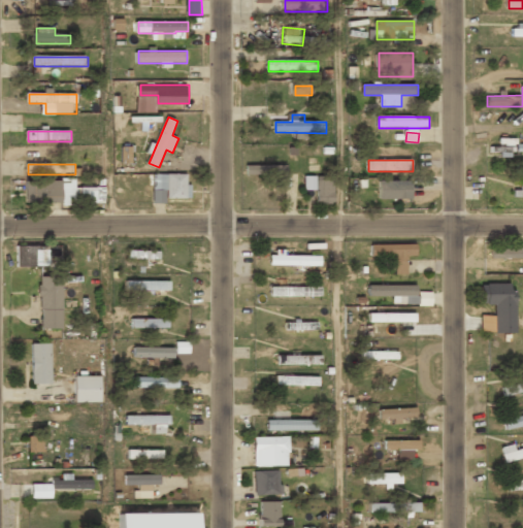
[(288,166),(249,166),(249,176),(288,176),(288,166)]
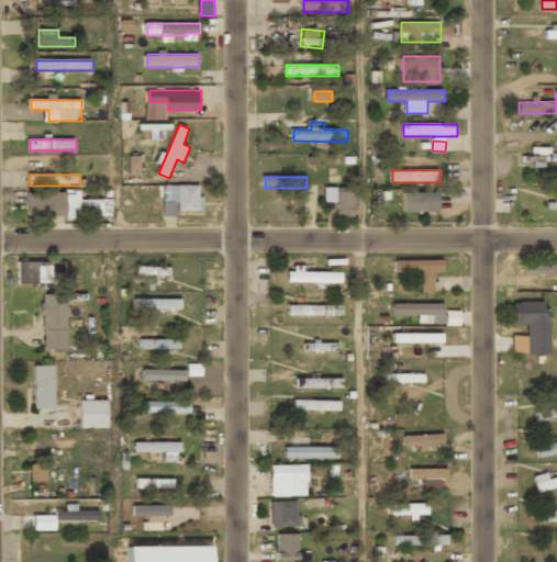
[(178,202),(178,212),(204,212),(204,186),(165,186),(165,202),(178,202)]
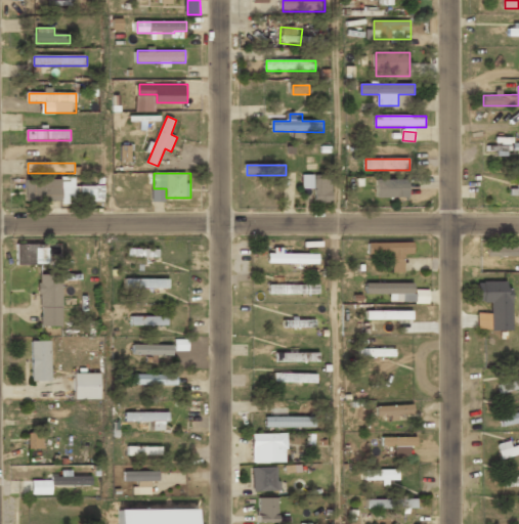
[(306,191),(317,191),(317,204),(334,204),(334,177),(306,177),(306,191)]
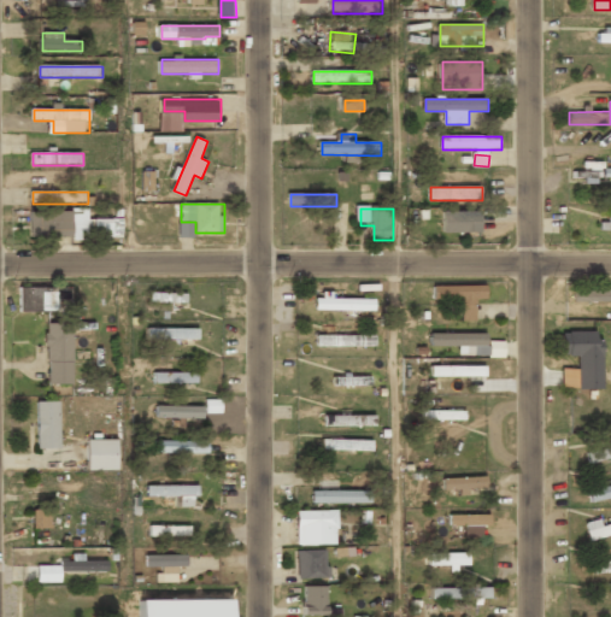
[(33,213),(34,239),(88,238),(87,212),(33,213)]
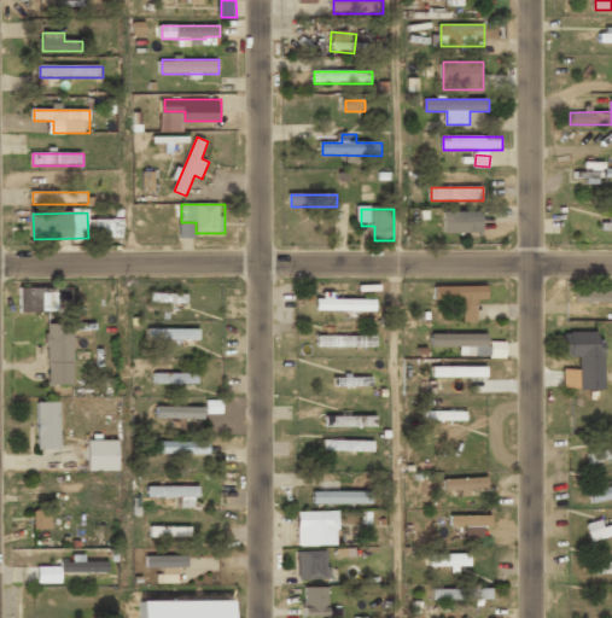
[(446,213),(446,234),(484,234),(484,213),(446,213)]
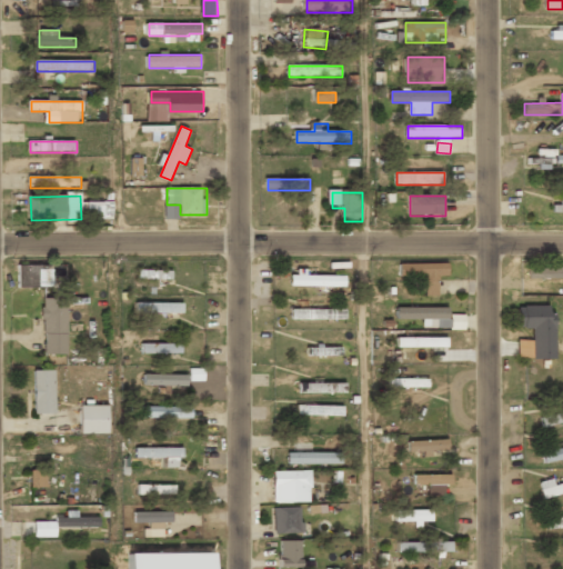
[(402,277),(428,276),(428,296),(440,296),(440,276),(450,276),(450,263),(402,263),(402,277)]
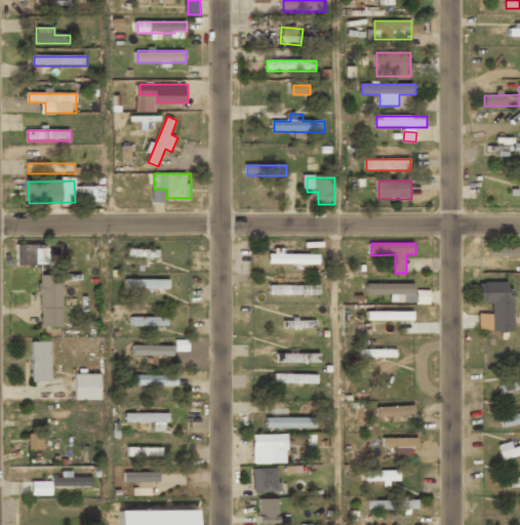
[(20,266),(50,266),(50,245),(20,245),(20,266)]
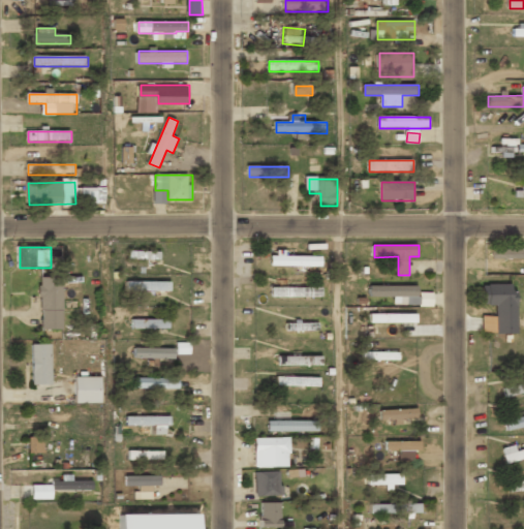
[(523,248),(494,249),(494,258),(523,257),(523,248)]
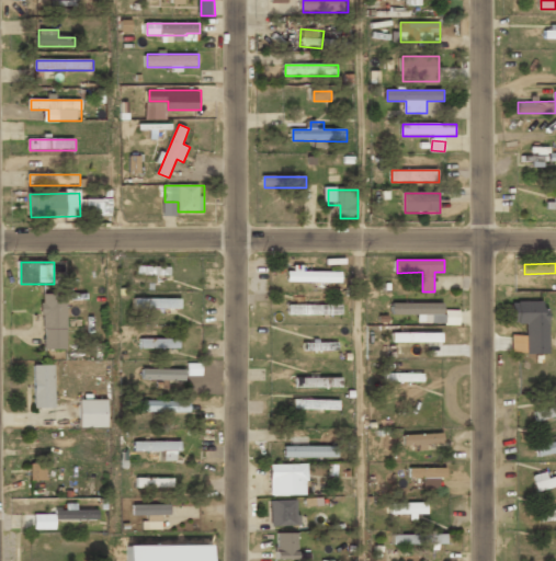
[(171,265),(139,265),(139,278),(171,278),(171,265)]
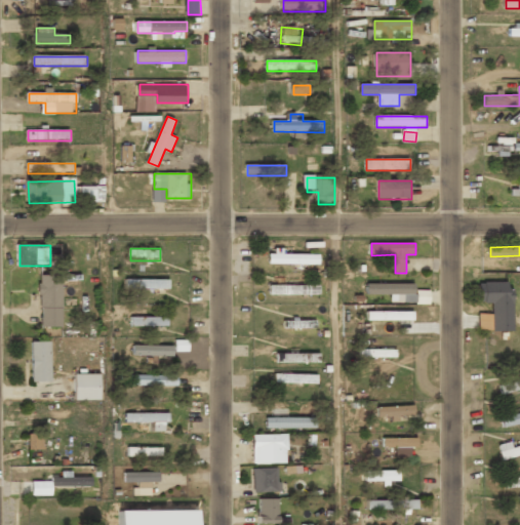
[(270,265),(320,265),(320,253),(270,253),(270,265)]
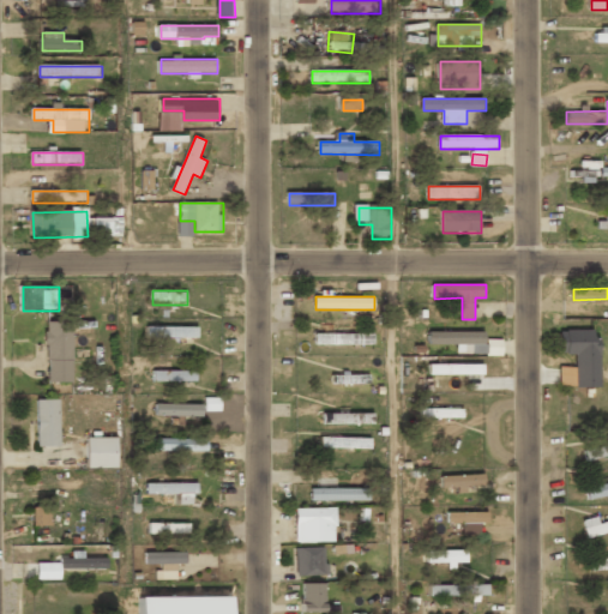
[(76,383),(76,323),(49,323),(50,383),(76,383)]
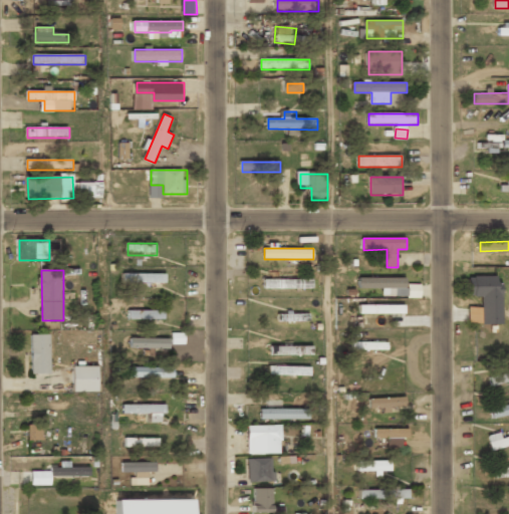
[(126,282),(168,282),(168,272),(126,272),(126,282)]
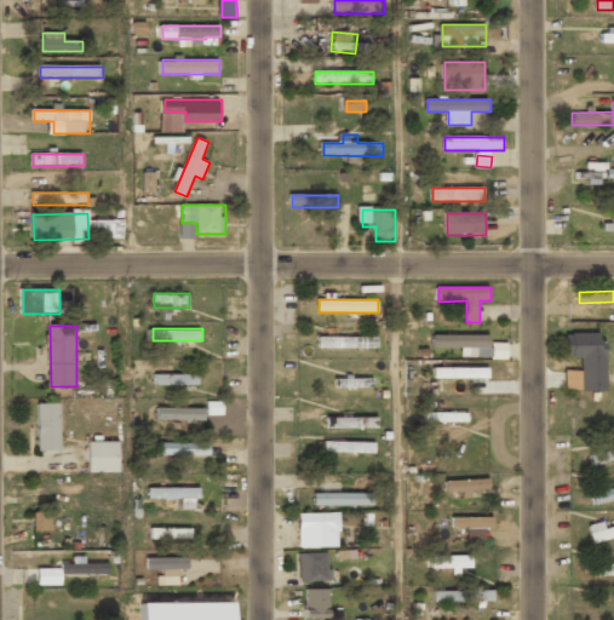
[(568,357),(584,357),(584,392),(608,392),(608,333),(568,333),(568,357)]
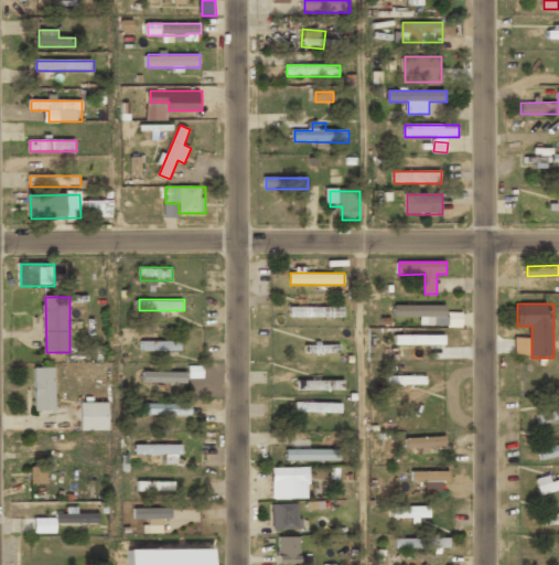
[(397,317),(422,317),(422,324),(449,324),(450,305),(397,305),(397,317)]
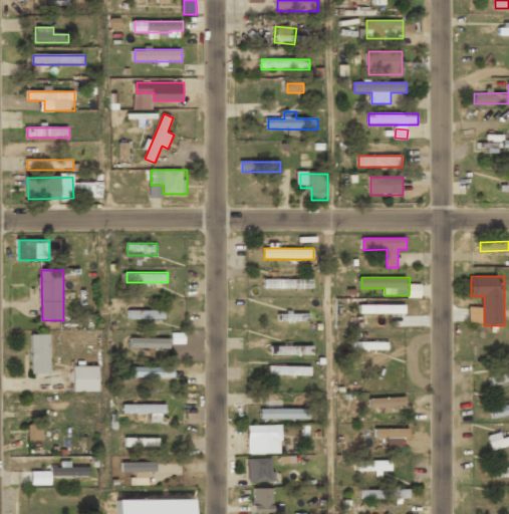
[(314,279),(266,279),(266,289),(314,289),(314,279)]
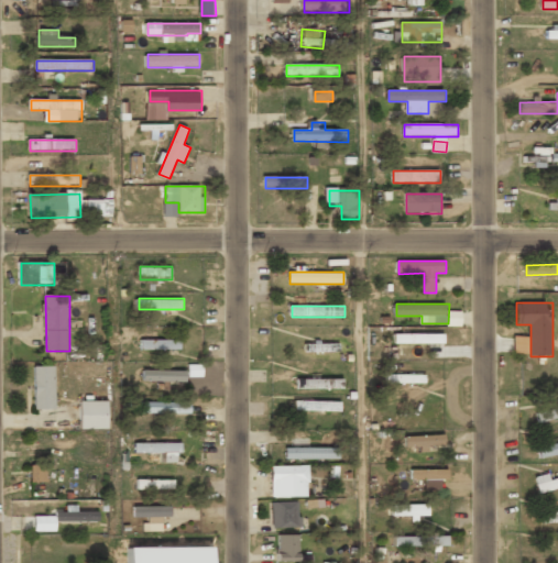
[(446,333),(396,334),(397,344),(446,343),(446,333)]
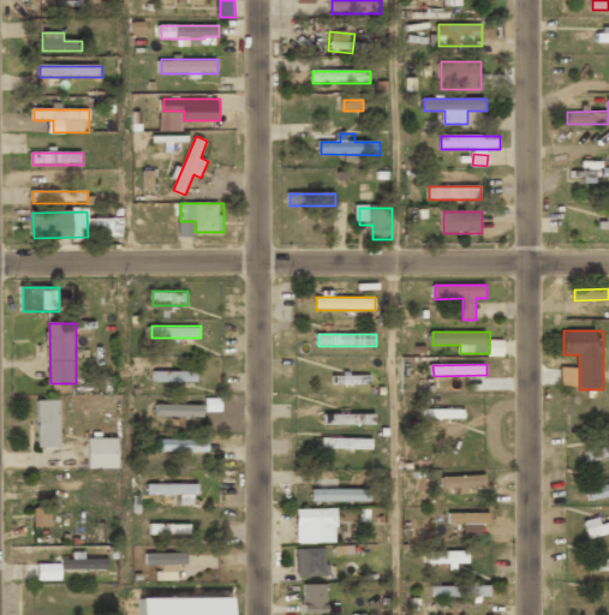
[(198,371),(156,371),(156,382),(198,382),(198,371)]
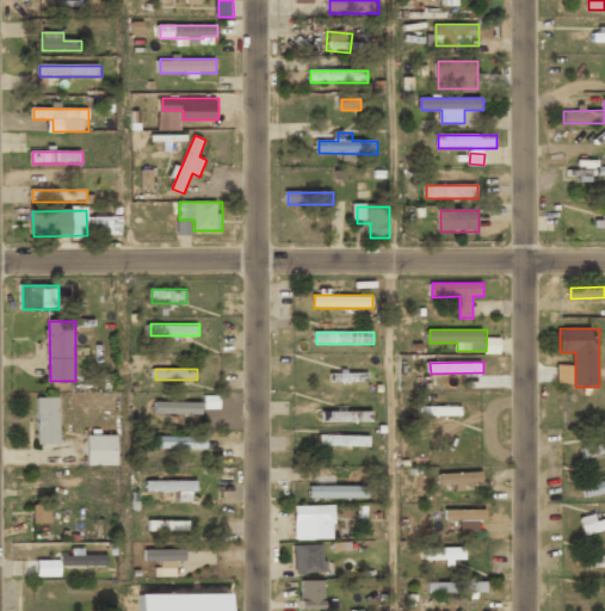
[(334,382),(370,382),(370,372),(334,372),(334,382)]
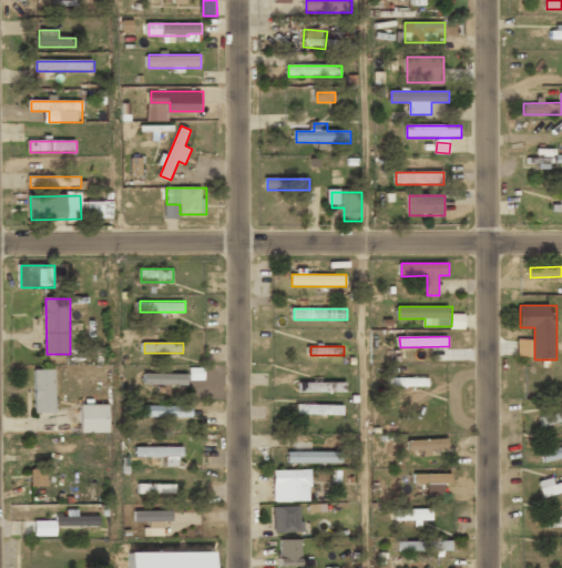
[(37,371),(37,414),(57,414),(57,371),(37,371)]
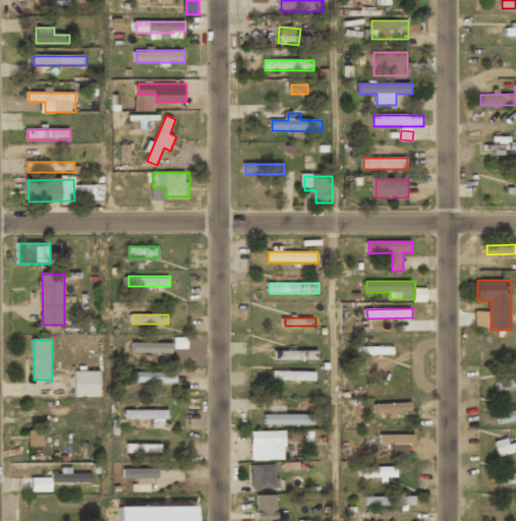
[(174,342),(134,342),(134,352),(174,352),(174,342)]
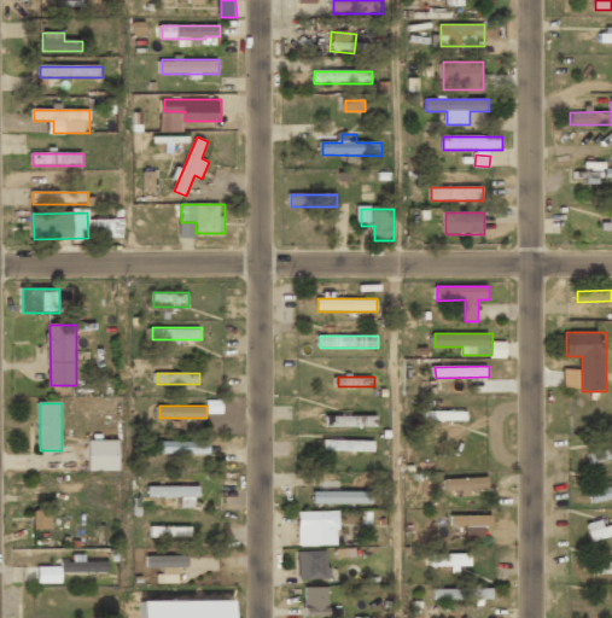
[(427,412),(427,421),(468,421),(468,412),(427,412)]
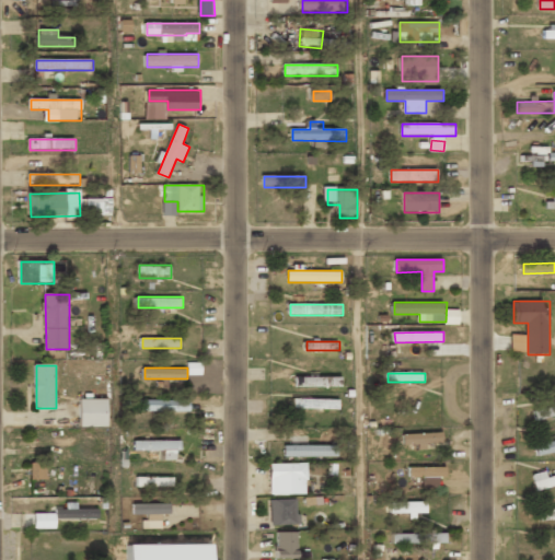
[(343,376),(297,376),(297,385),(343,385),(343,376)]
